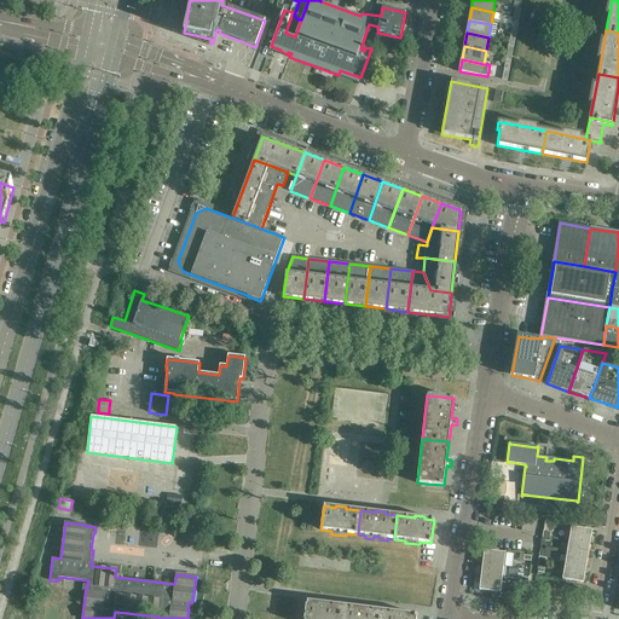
[(571,527),(570,541),(590,544),(593,531),(571,527)]
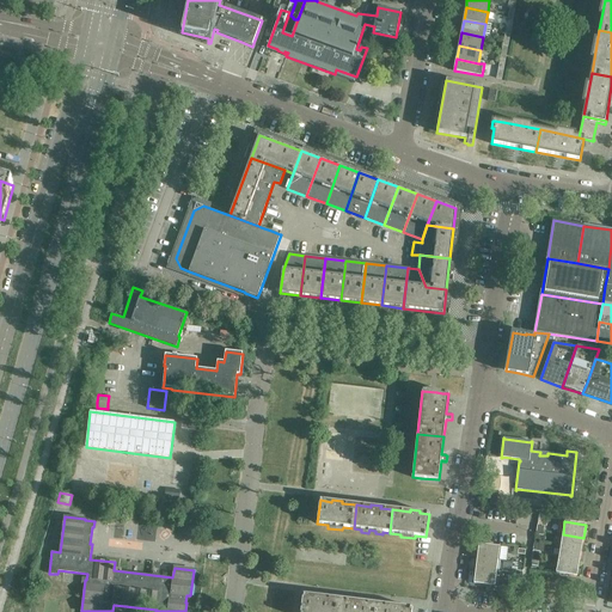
[(563,534),(561,548),(581,550),(583,538),(563,534)]
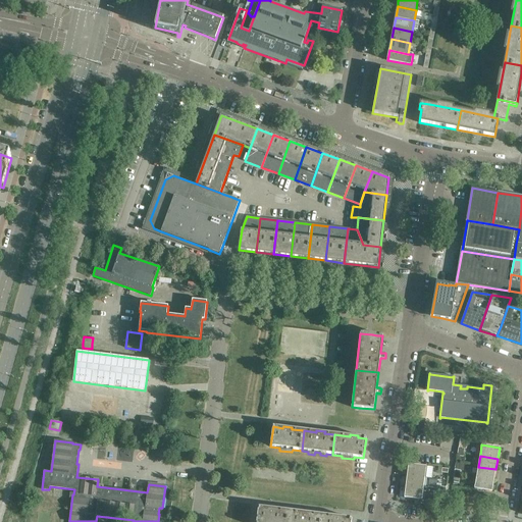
[(408,464),(407,475),(424,477),(426,466),(408,464)]
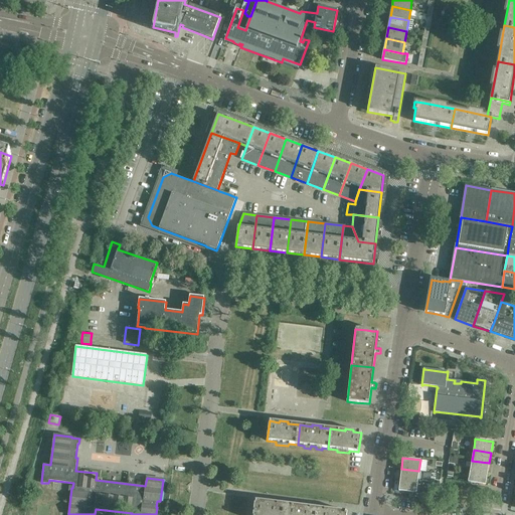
[(472,461),(470,471),(487,474),(489,463),(472,461)]
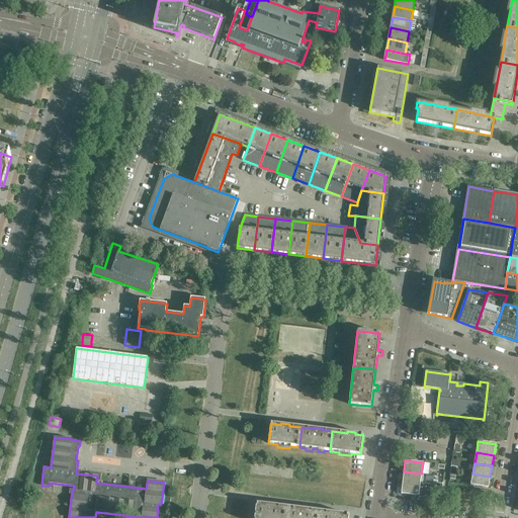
[(404,471),(403,483),(420,485),(421,473),(404,471)]
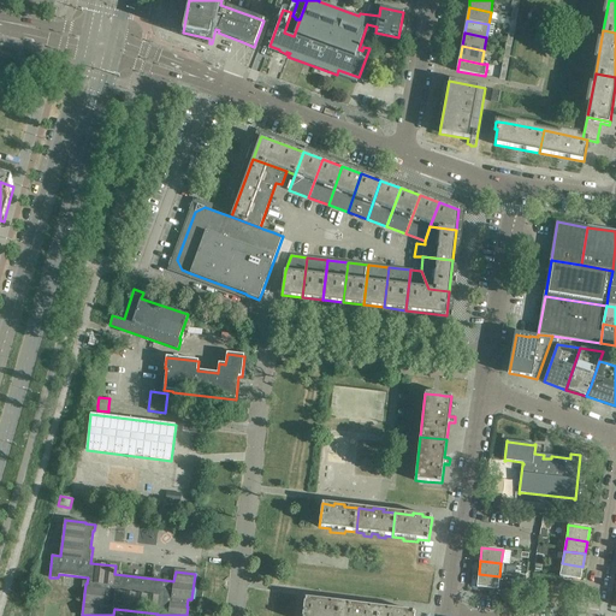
[(582,567),(562,563),(560,576),(580,580),(582,567)]
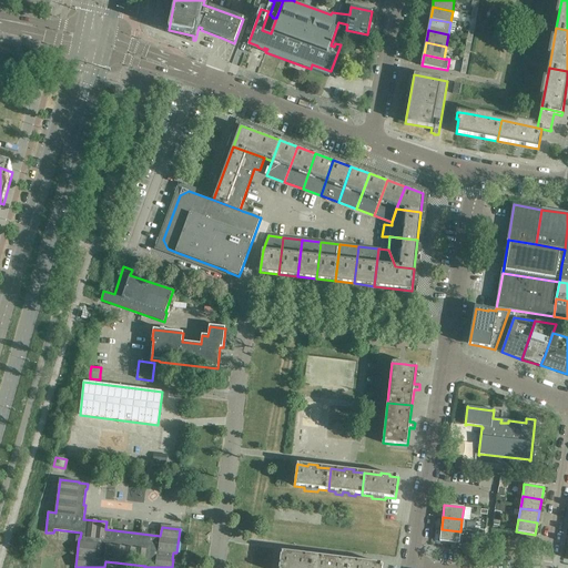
[(460,531),(442,529),(439,541),(459,544),(460,531)]
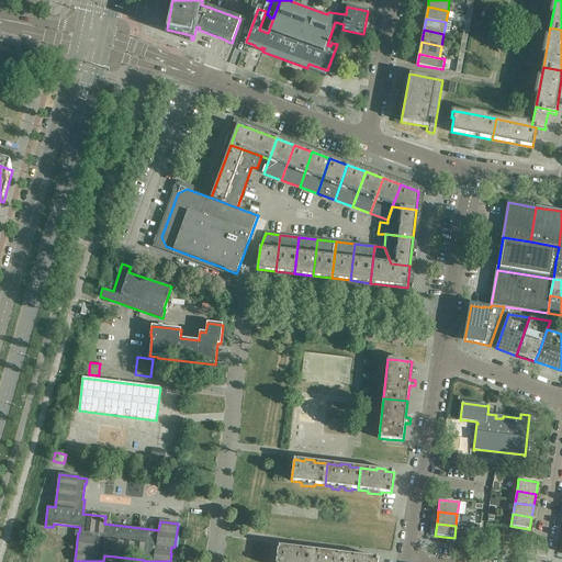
[(289,548),(279,546),(277,561),(310,561),(312,550),(299,549),(299,547),(290,546),(289,548)]
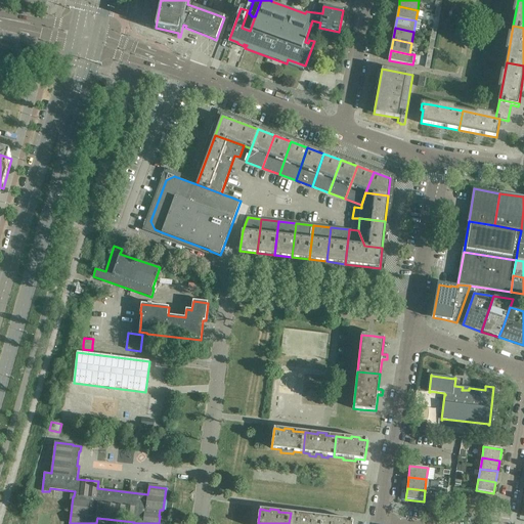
[(303,515),(291,513),(289,523),(320,523),(321,517),(311,516),(312,514),(303,513),(303,515)]
